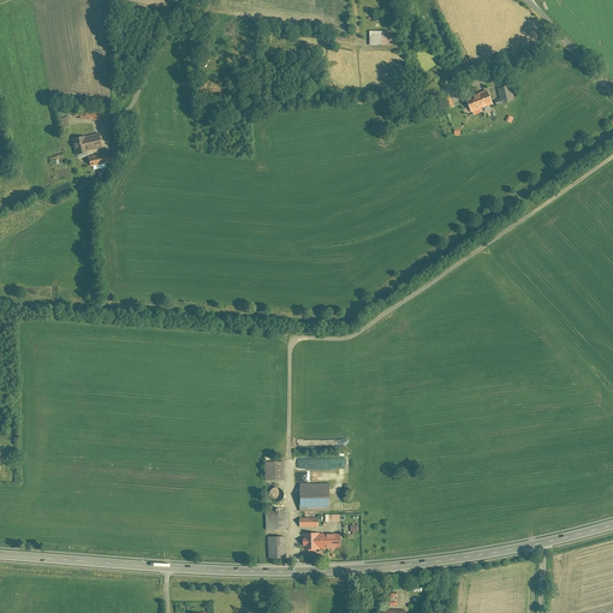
[(368,30),(368,45),(393,45),(393,30),(368,30)]
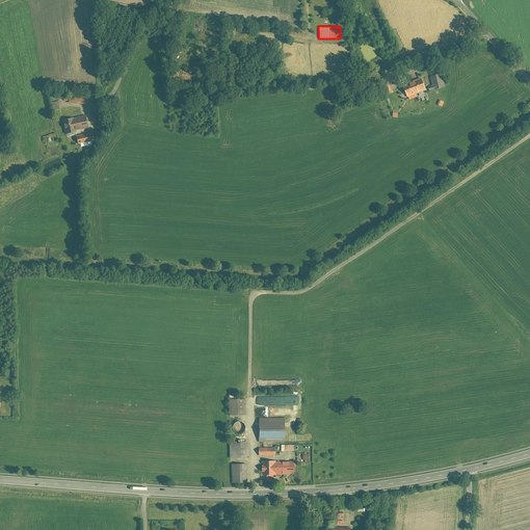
[(438,74),(429,75),(430,86),(440,85),(438,74)]
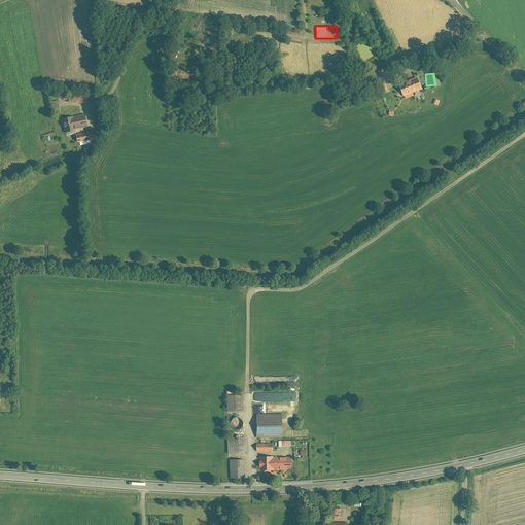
[(398,82),(403,95),(421,89),(418,76),(398,82)]
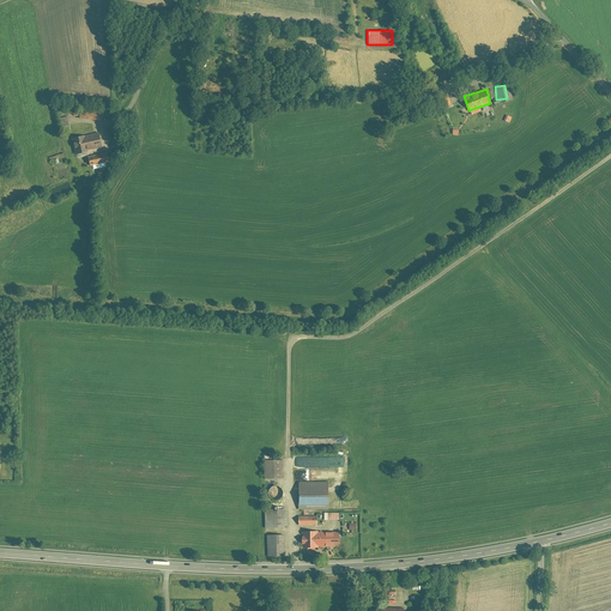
[(79,108),(78,119),(101,120),(101,109),(79,108)]
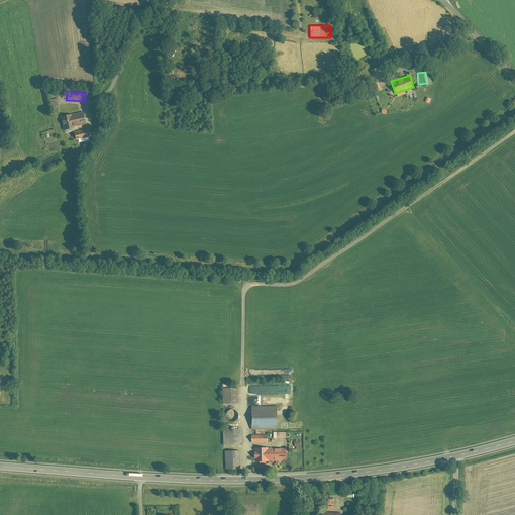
[(84,113),(72,115),(72,113),(60,115),(62,129),(74,127),(74,125),(85,123),(84,113)]
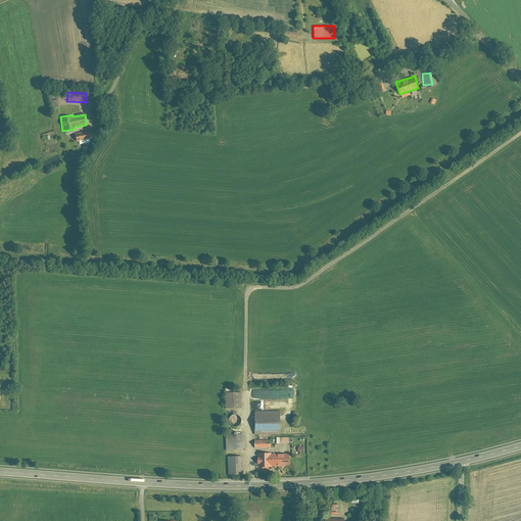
[(74,132),(75,141),(92,137),(90,129),(74,132)]
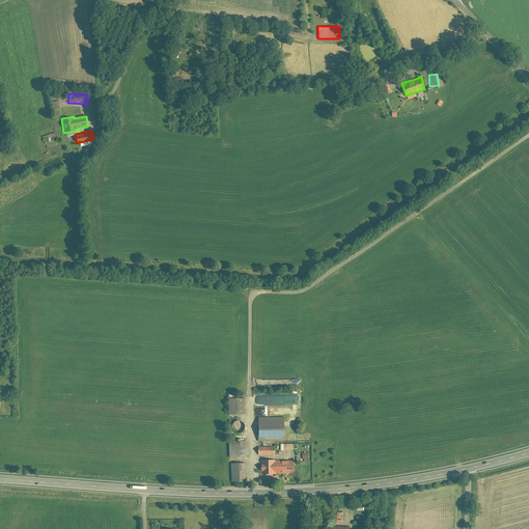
[(227,397),(227,413),(244,412),(244,397),(227,397)]
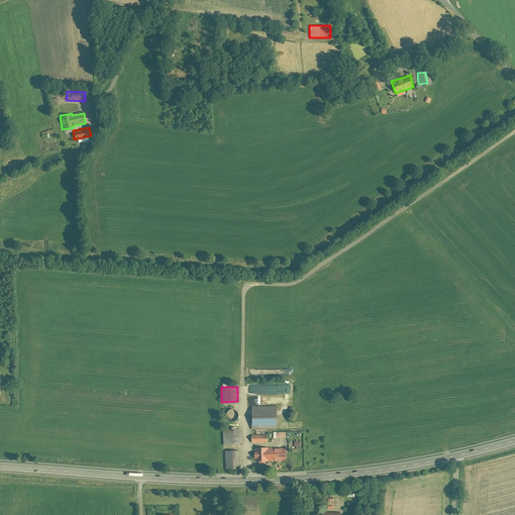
[(250,405),(251,427),(278,426),(278,405),(250,405)]
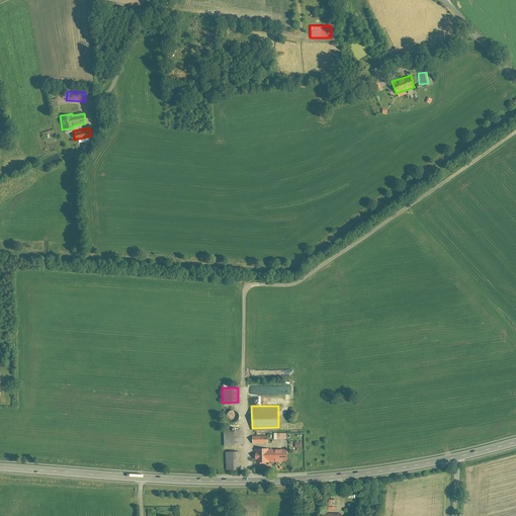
[(224,413),(224,418),(226,421),(231,423),(236,422),(239,419),(240,415),(239,411),(235,408),(231,407),(227,409),(224,413)]
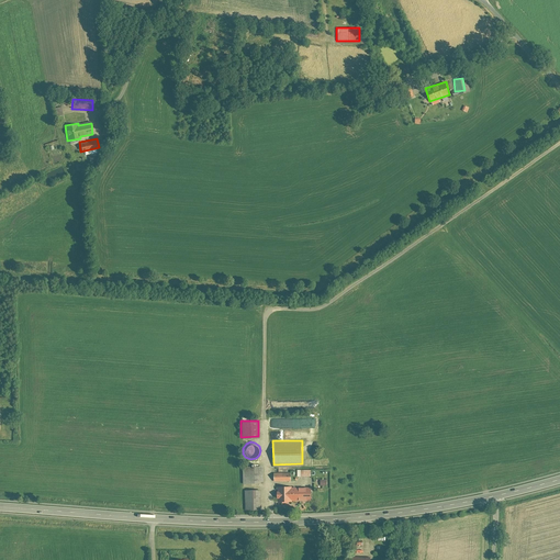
[(242,466),(242,483),(262,482),(261,466),(242,466)]
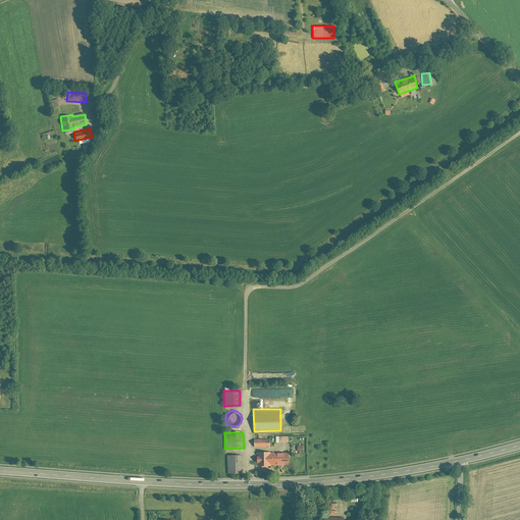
[(257,452),(257,466),(289,465),(288,451),(257,452)]
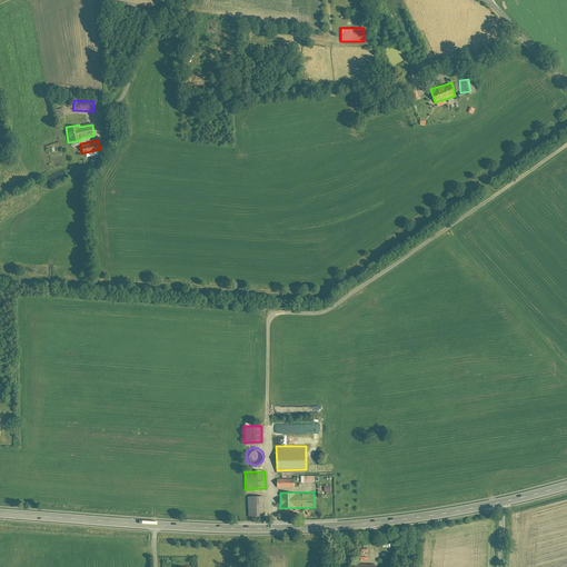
[(246,495),(246,515),(265,515),(264,495),(246,495)]
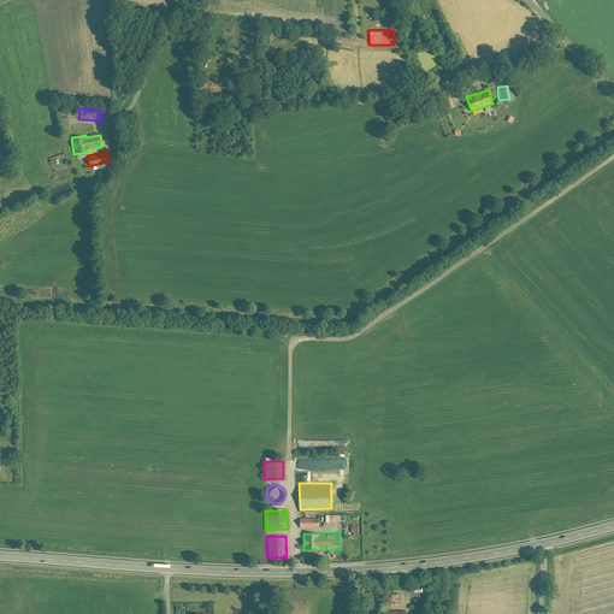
[(403,594),(403,600),(429,600),(429,585),(418,585),(418,594),(403,594)]
